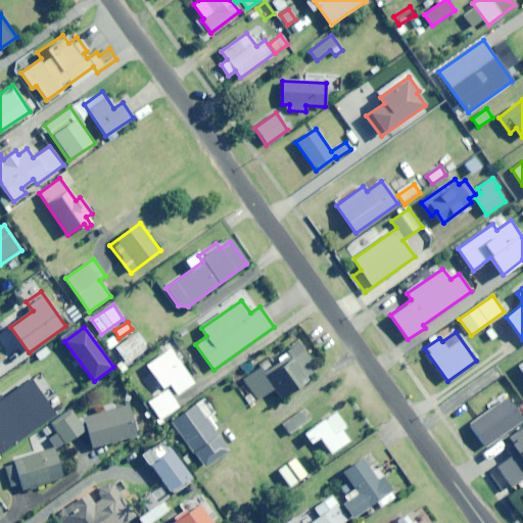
[(123,366),(148,347),(137,333),(111,350),(123,366)]
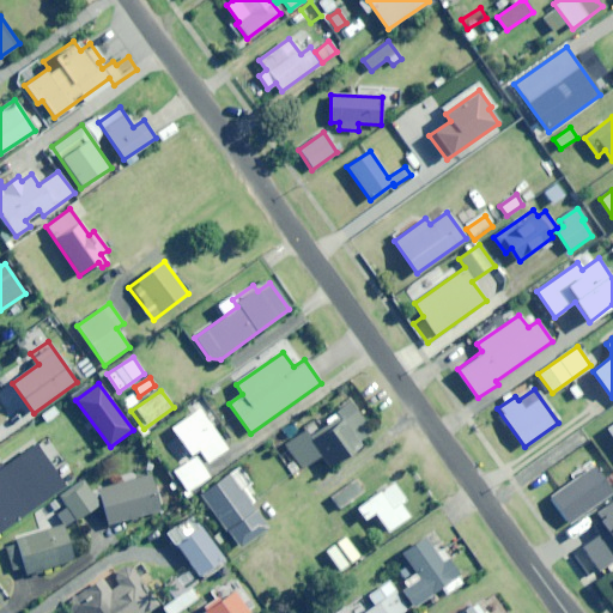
[(217,434),(224,428),(202,398),(193,405),(196,410),(171,429),(190,455),(198,449),(208,463),(228,449),(217,434)]
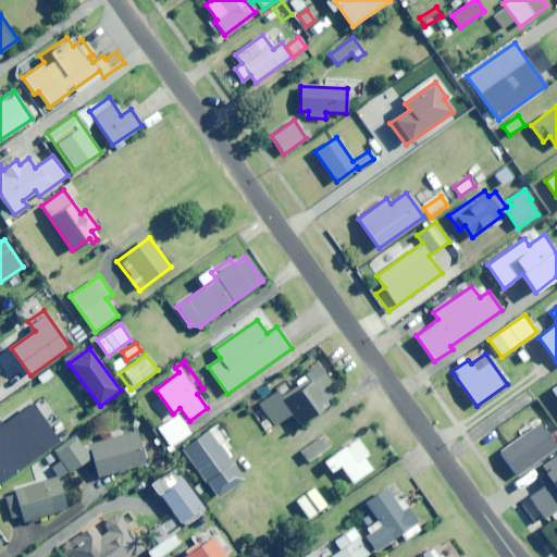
[(323,403),(338,393),(319,364),(260,404),(275,425),(293,415),(299,424),(326,407),(323,403)]
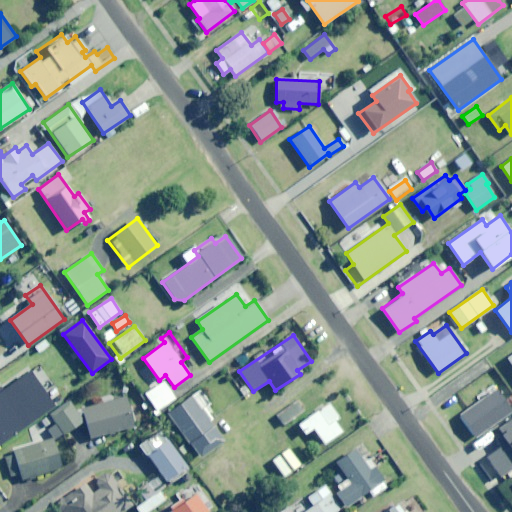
[(0,444),(56,406),(32,371),(0,392),(0,444)]
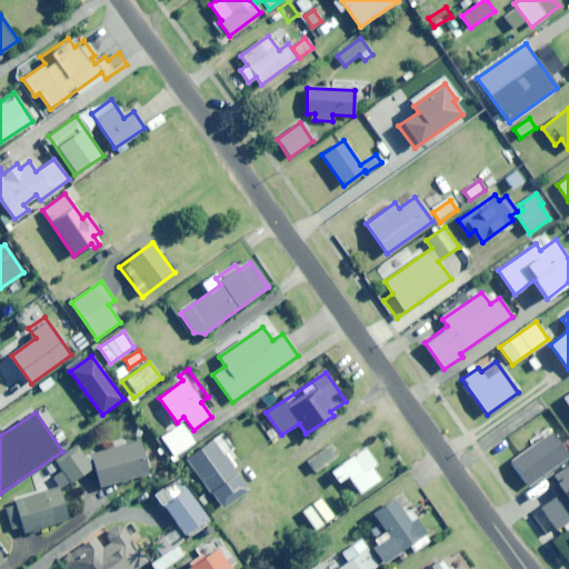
[(173,457),(195,443),(181,423),(160,438),(173,457)]
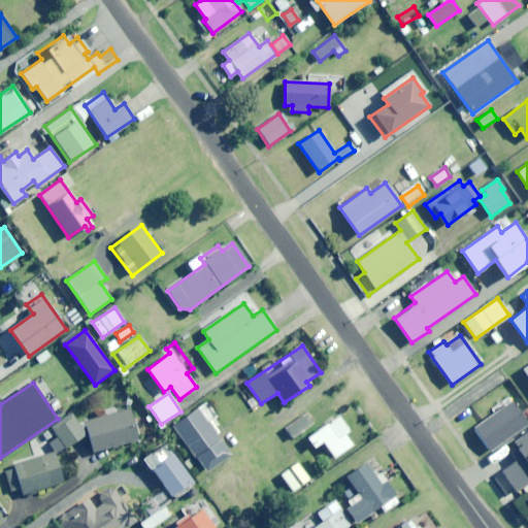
[(491,451),(527,424),(512,401),(474,428),(491,451)]
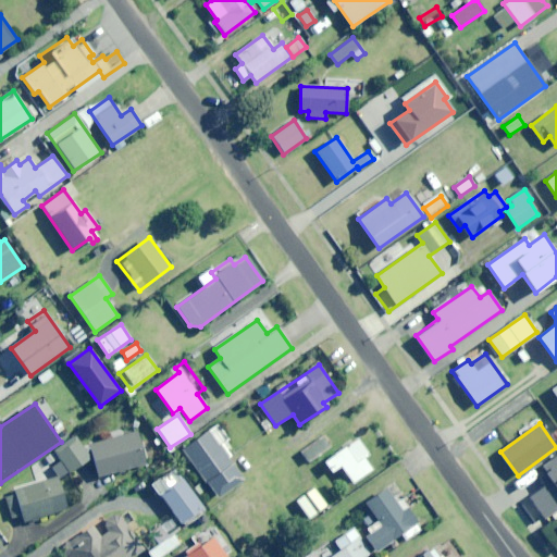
[(227,459),(238,453),(220,424),(184,448),(218,497),(243,480),(227,459)]
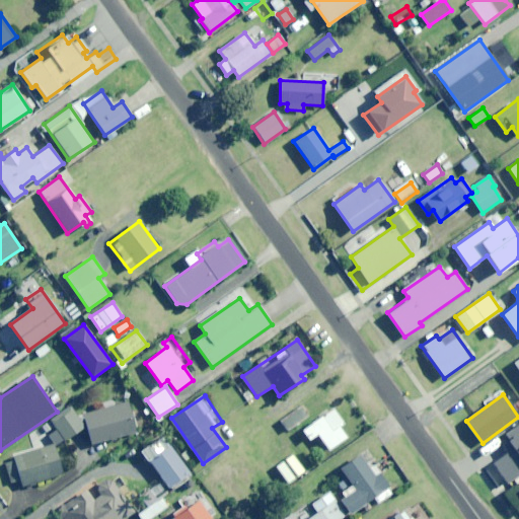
[(92,445),(136,432),(128,402),(83,415),(92,445)]
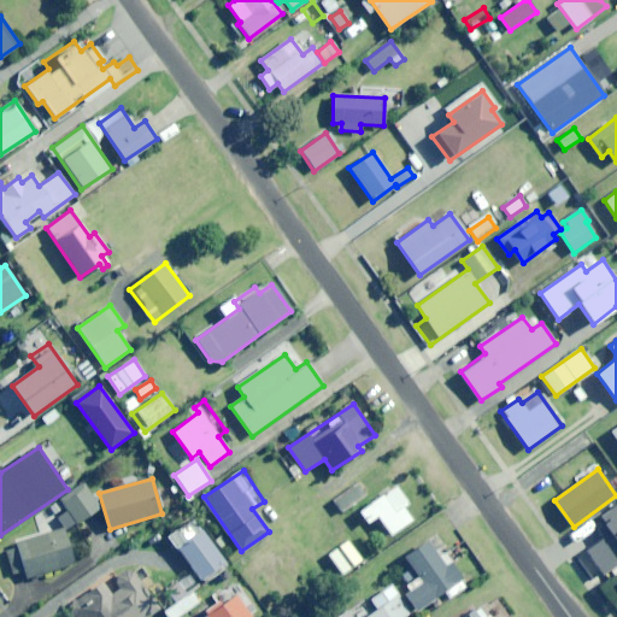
[(344,512),(366,494),(357,482),(334,500),(344,512)]
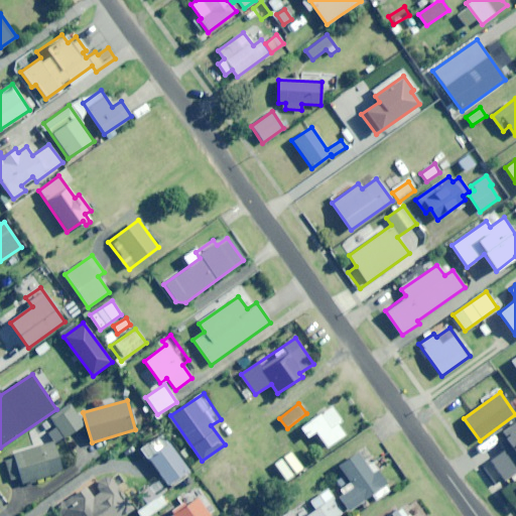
[(55,425),(48,429),(56,442),(84,425),(72,407),(51,419),(55,425)]
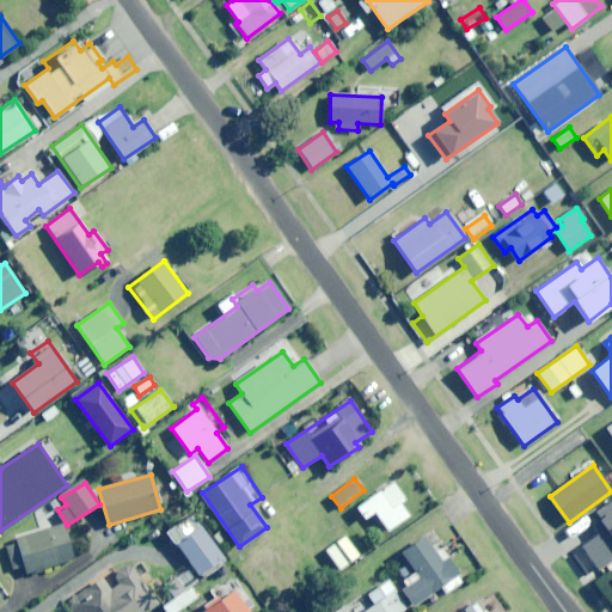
[(399,502),(392,508),(379,491),(356,508),(365,519),(374,512),(389,531),(409,516),(399,502)]
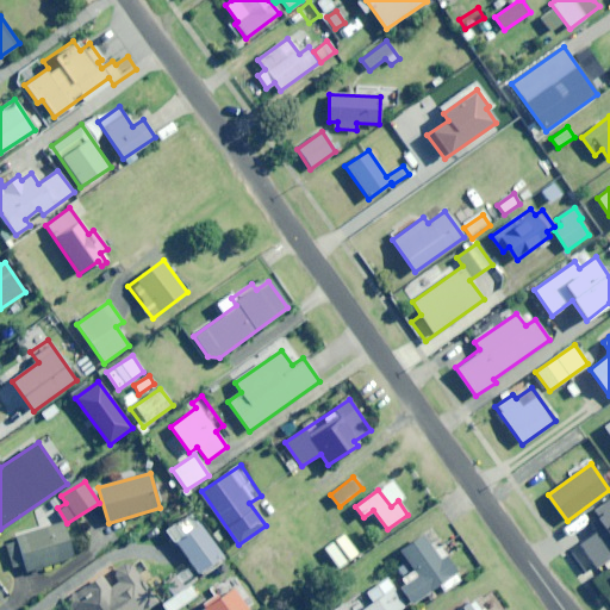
[(609,500),(589,517),(598,529),(579,545),(598,567),(609,558),(609,500)]
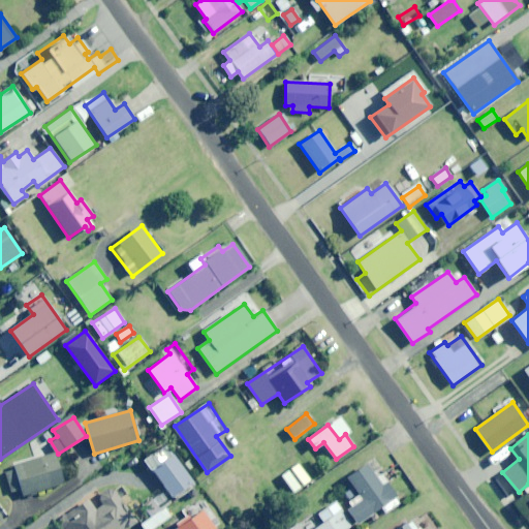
[(170,498),(192,483),(165,444),(144,459),(170,498)]
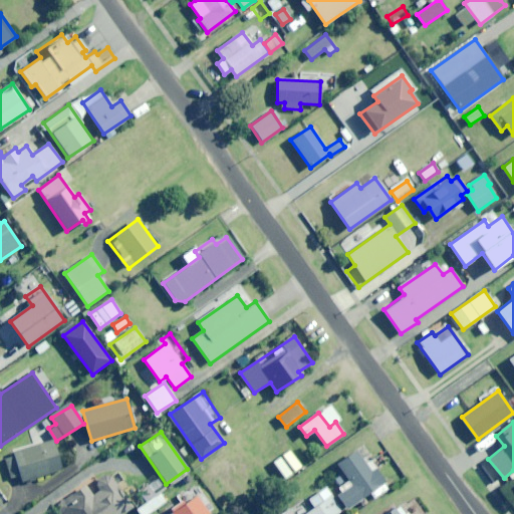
[(79,460),(72,438),(57,443),(64,465),(79,460)]
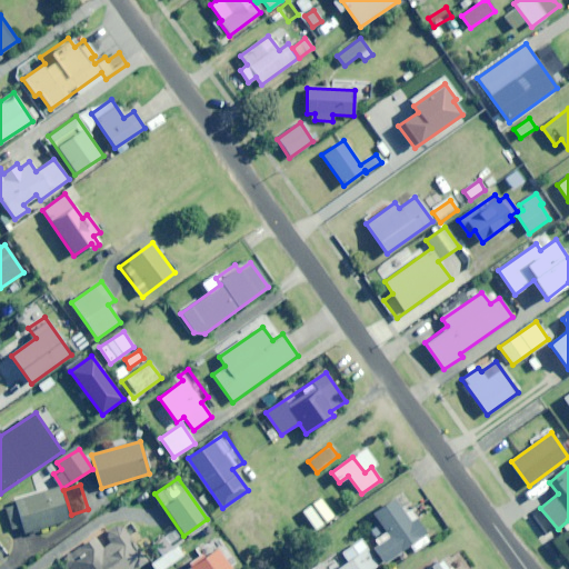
[(26,535),(69,519),(59,488),(5,506),(12,529),(22,526),(26,535)]
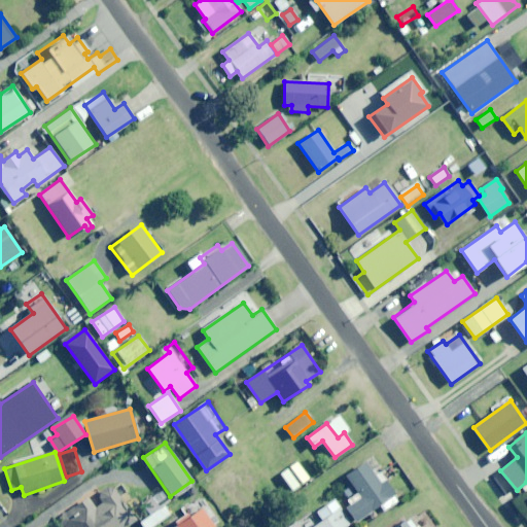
[(364,462),(346,476),(352,485),(343,491),(352,503),(345,508),(355,523),(377,507),(381,513),(397,501),(392,495),(394,493),(380,472),(375,477),(364,462)]
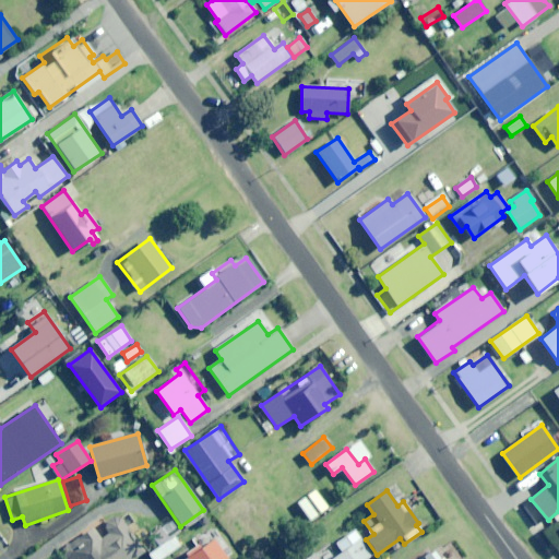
[(133,558),(144,551),(122,521),(68,558),(133,558)]
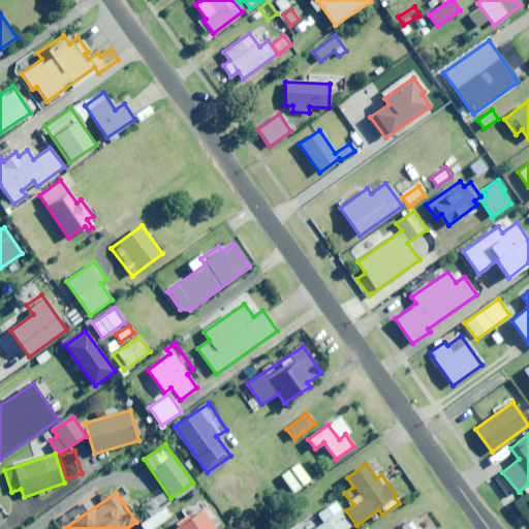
[(152,516),(169,503),(162,493),(145,504),(152,516)]
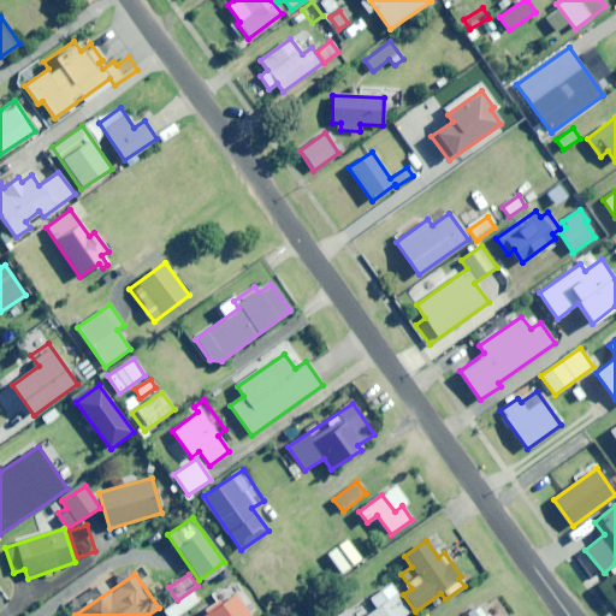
[(403,615),(409,611),(391,585),(369,599),(374,606),(360,615),(403,615)]
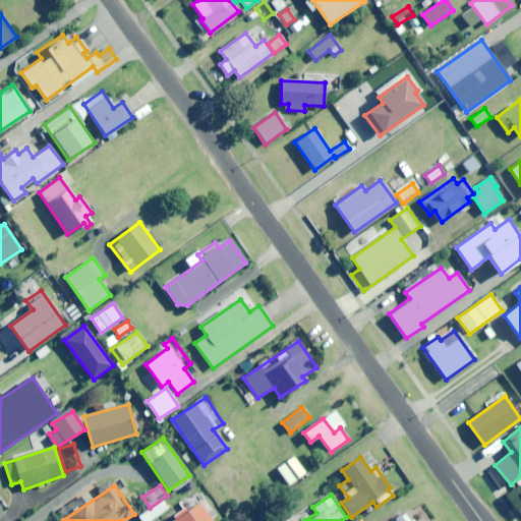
[(141,520),(150,520),(168,509),(162,500),(138,516),(141,520)]
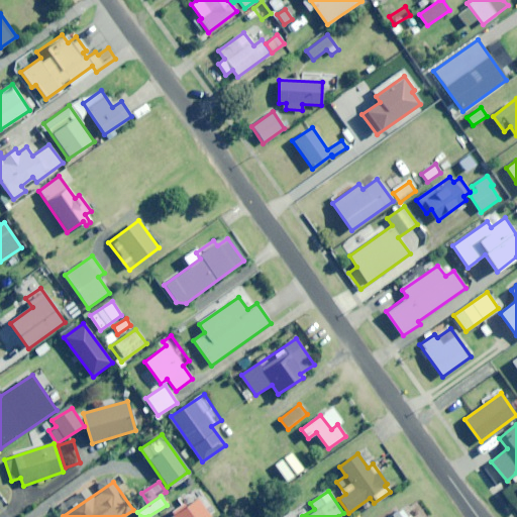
[(173,516),(208,516),(210,516),(197,498),(172,515),(173,516)]
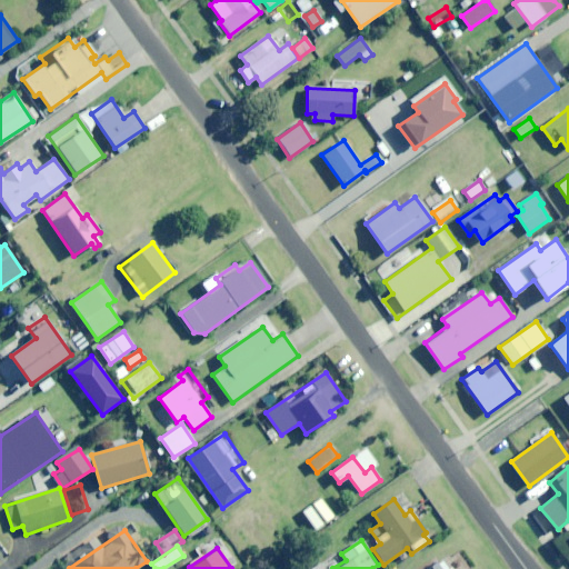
[(459,568),(449,553),(426,568),(459,568)]
